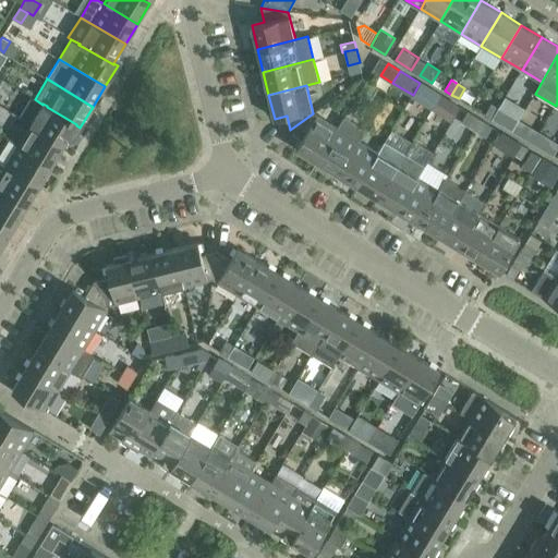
[(425,86),(419,98),(433,107),(440,95),(425,86)]
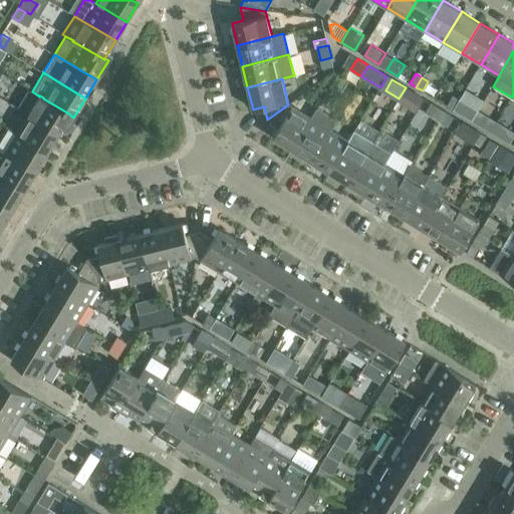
[(420,95),(406,87),(399,98),(413,106),(420,95)]
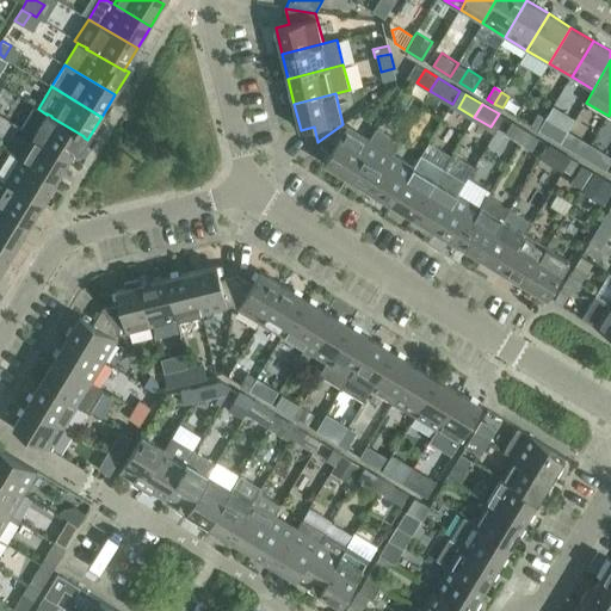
[(71,159),(84,137),(84,136),(51,117),(51,116),(47,113),(47,115),(38,109),(35,107),(22,129),(34,136),(71,159)]
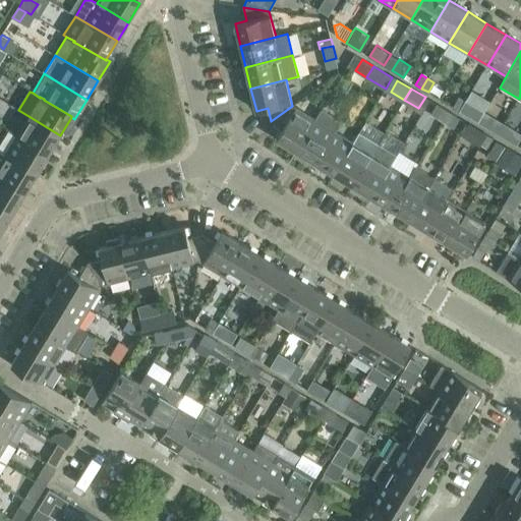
[(459,98),(453,107),(459,111),(465,102),(459,98)]
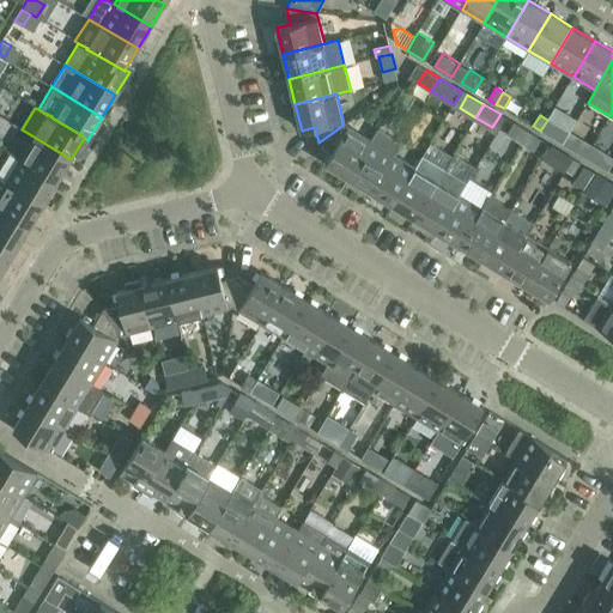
[(547,120),(540,131),(548,135),(563,144),(569,133),(554,123),(547,120)]
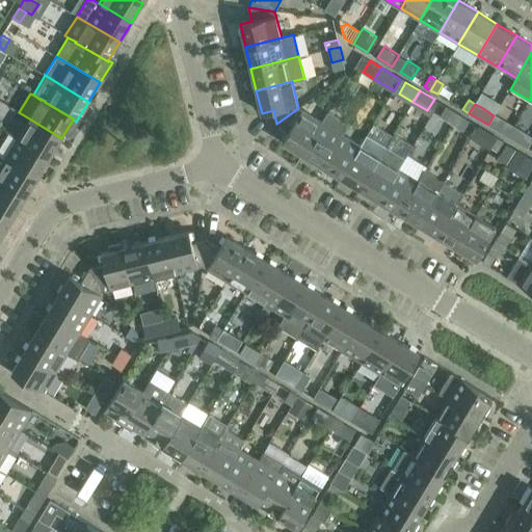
[(446,106),(440,116),(446,120),(452,124),(458,114),(452,110),(446,106)]
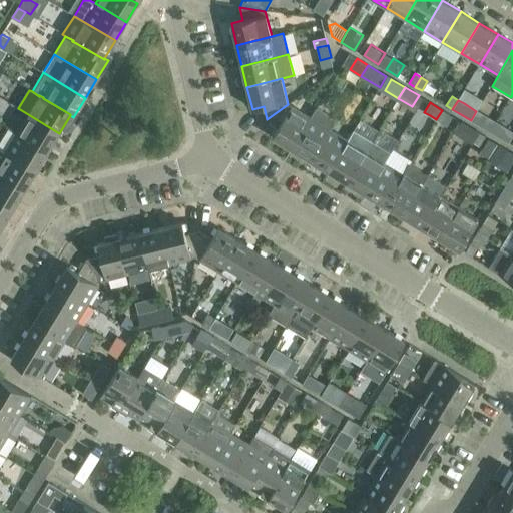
[(279,127),(273,137),(292,148),(311,118),(288,104),(267,119),(279,127)]
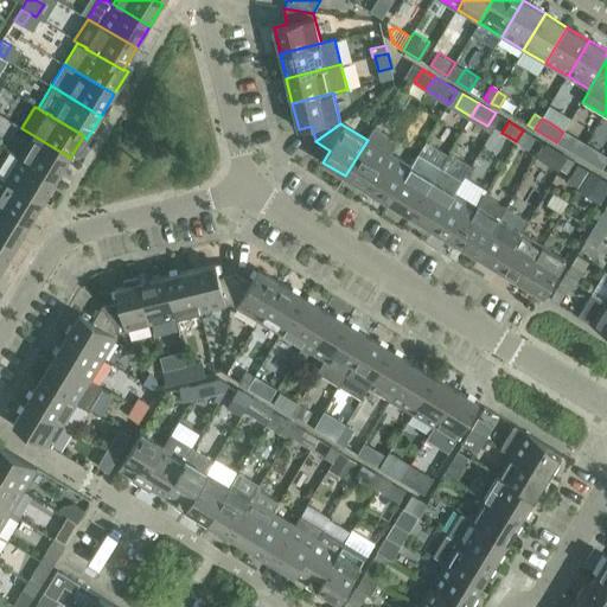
[(375,128),(368,140),(345,176),(368,189),(389,153),(396,141),(375,128)]
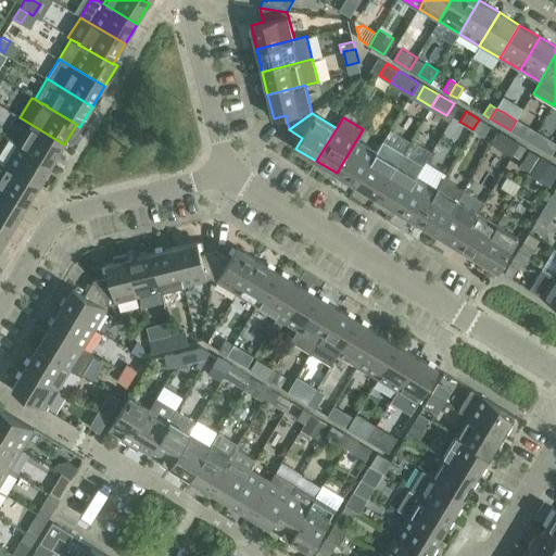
[(479,119),(472,129),(480,134),(485,137),(491,126),(487,123),(479,119)]
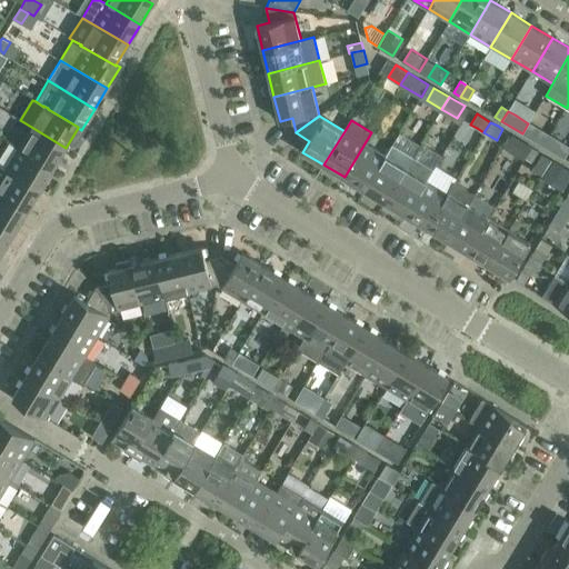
[(528,123),(522,133),(525,135),(542,147),(549,136),(530,125),(528,123)]
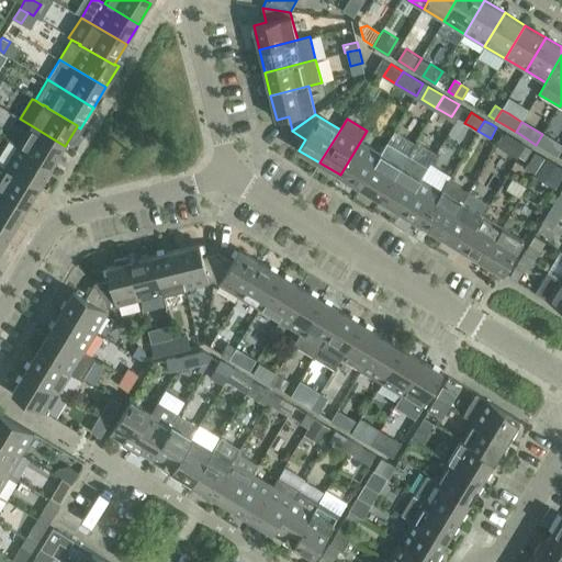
[(19,146),(53,166),(65,146),(31,125),(19,146)]
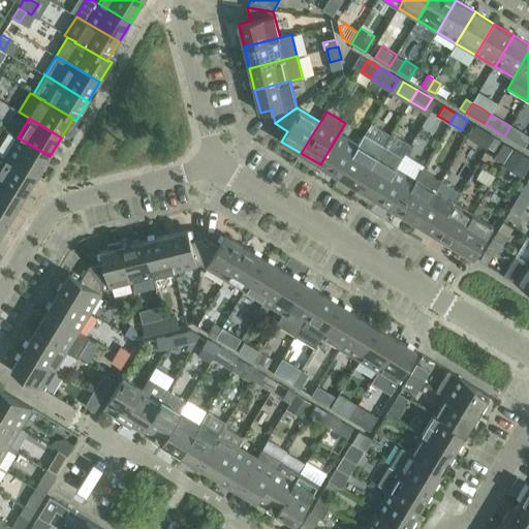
[(488,147),(494,136),(475,125),(469,134),(488,147)]
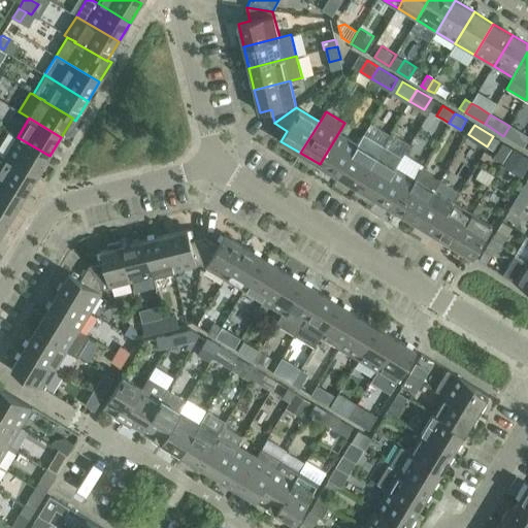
[(527,136),(509,126),(503,136),(522,146),(523,147),(527,139),(527,136)]
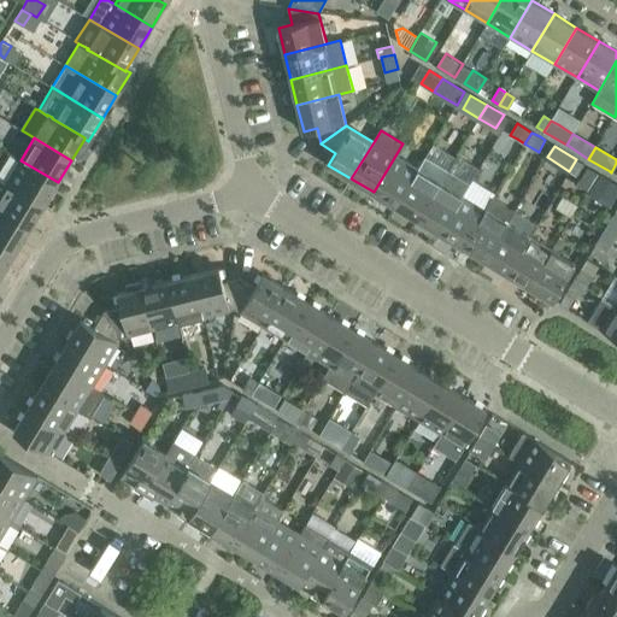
[(395,156),(374,192),(395,206),(418,169),(395,156)]
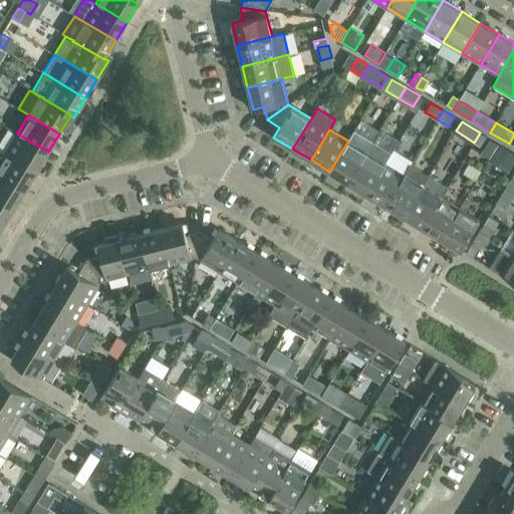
[(348,183),(372,142),(354,131),(348,141),(329,172),(348,183)]
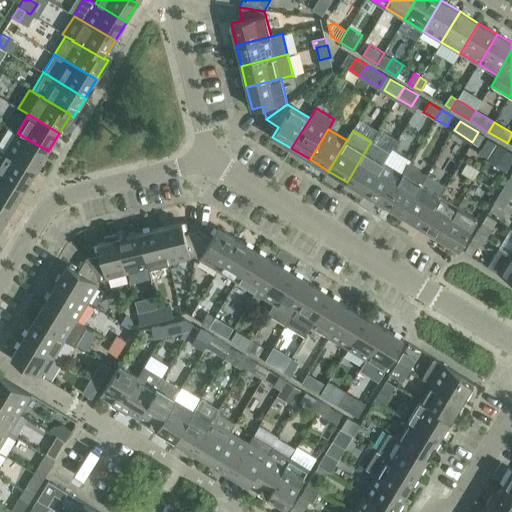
[(479,145),(484,136),(478,132),(472,142),(479,145)]
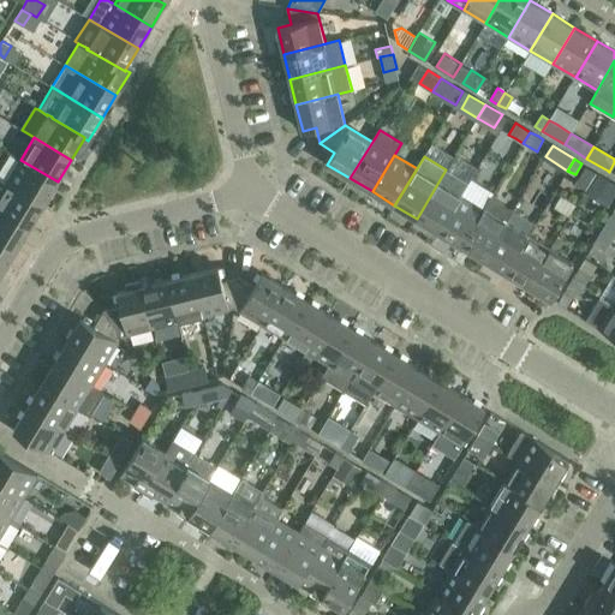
[(7,181),(45,204),(58,181),(21,160),(7,181)]
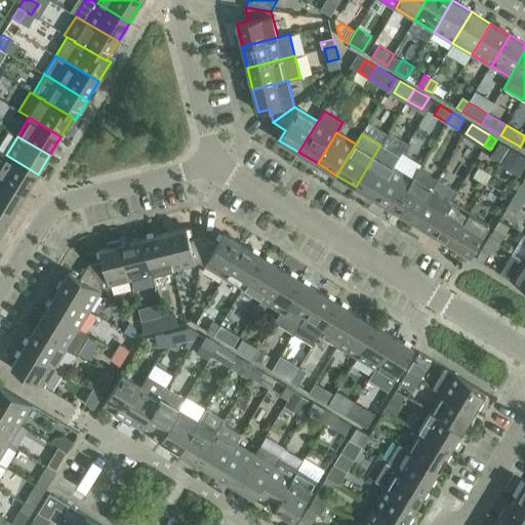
[(499,143),(491,157),(500,162),(509,148),(499,143)]
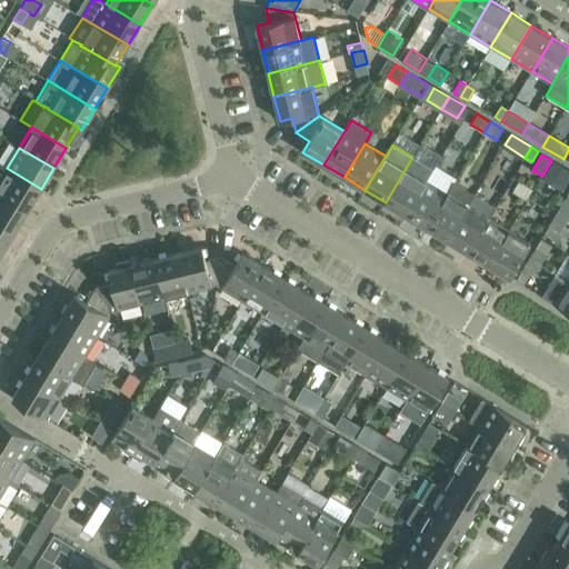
[(427,180),(433,169),(412,157),(386,202),(406,215),(427,180)]
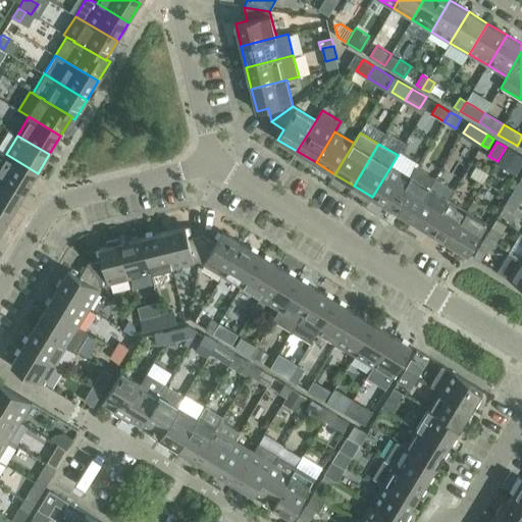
[(501,161),(518,171),(521,164),(521,155),(509,148),(501,161)]
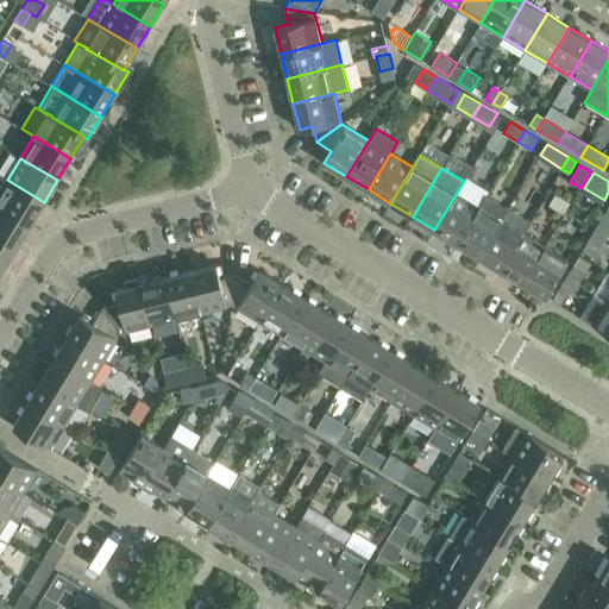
[(0,205),(31,224),(44,202),(7,180),(0,175),(0,205)]
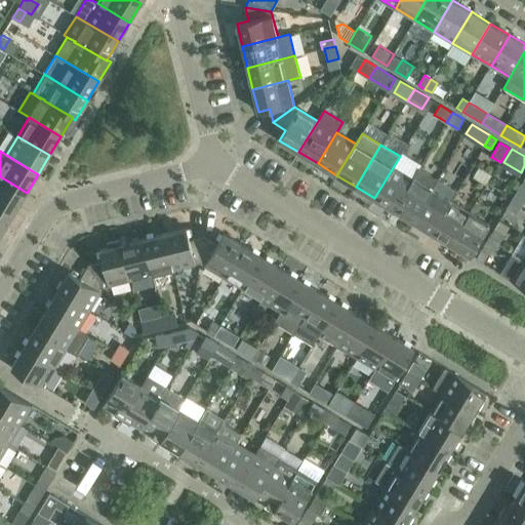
[(394,166),(374,198),(394,209),(413,178),(394,166)]
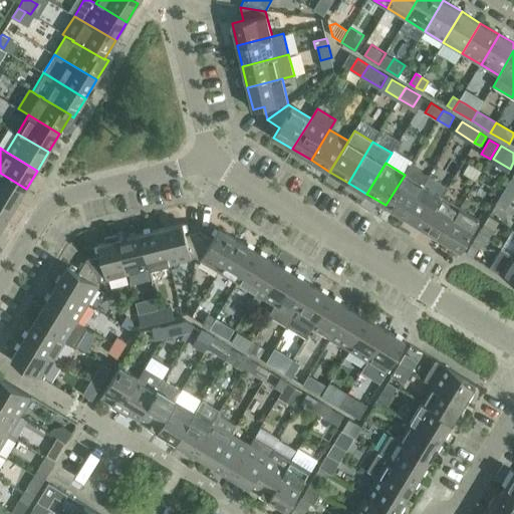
[(405,175),(386,205),(405,217),(429,176),(411,165),(405,175)]
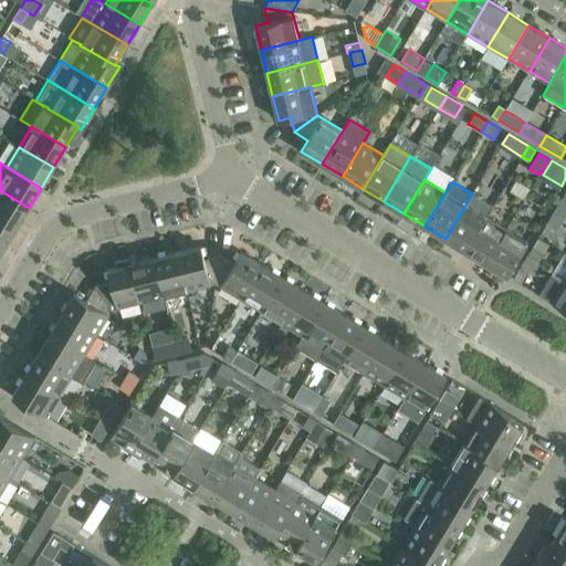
[(0,219),(16,229),(29,208),(0,190),(0,219)]
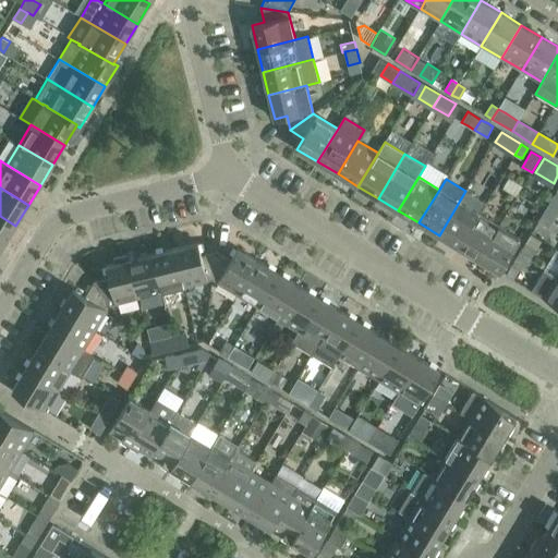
[(465,191),(439,235),(459,247),(480,214),(485,204),(465,191)]
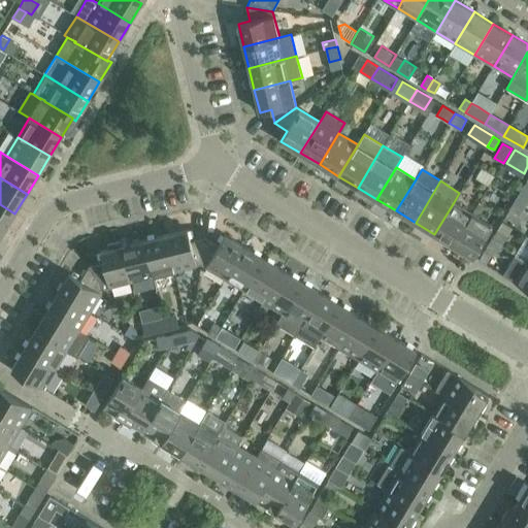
[(527,202),(518,196),(514,202),(523,208),(527,202)]
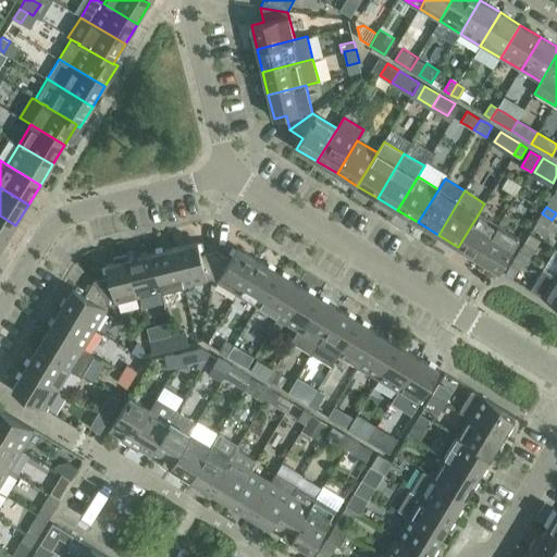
[(479,213),(458,247),(479,259),(498,225),(479,213)]
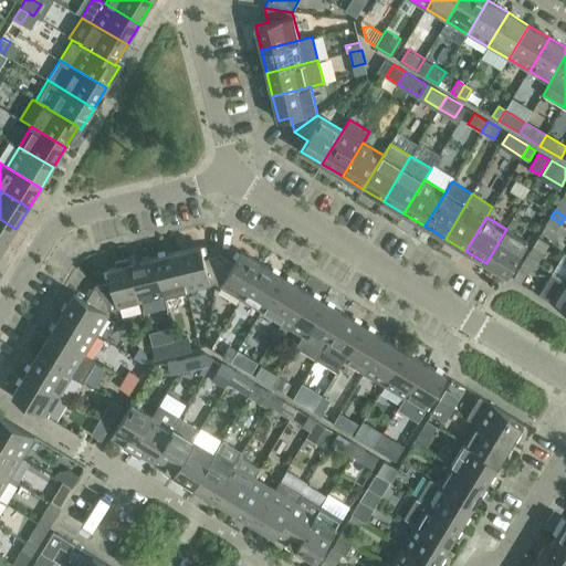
[(546,224),(557,230),(561,223),(551,217),(546,224)]
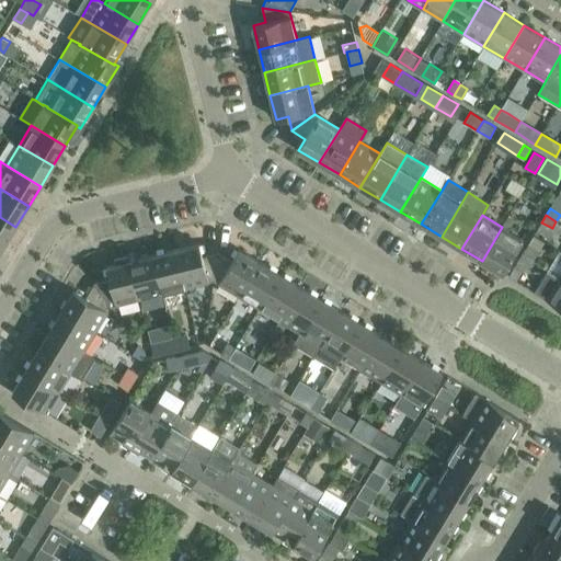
[(0,244),(3,247),(15,227),(0,217),(0,244)]
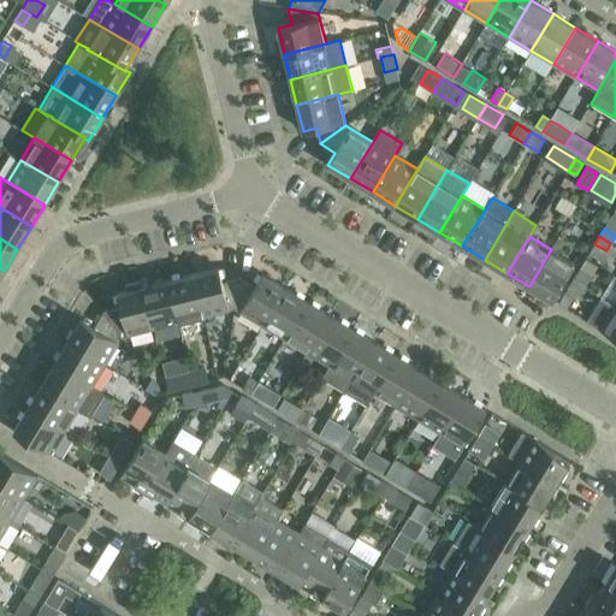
[(552,301),(574,264),(551,249),(529,286),(552,301)]
